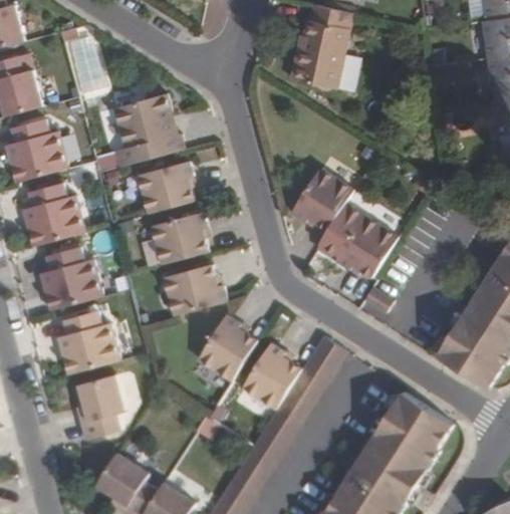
[(2,0),(0,0),(0,47),(23,41),(13,5),(5,7),(2,0)]
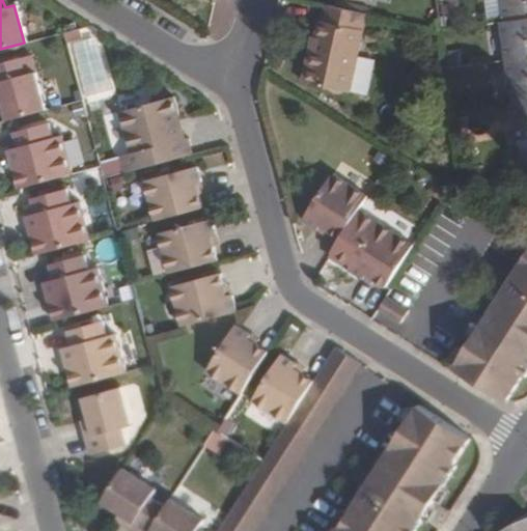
[(526,0),(498,0),(501,21),(526,17),(526,0)]
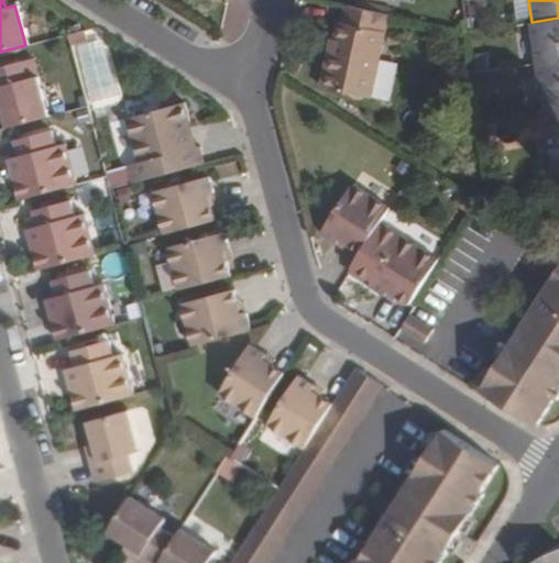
[(317,87),(369,99),(385,15),(341,6),(338,21),(335,20),(331,40),(328,52),(325,51),(317,87)]
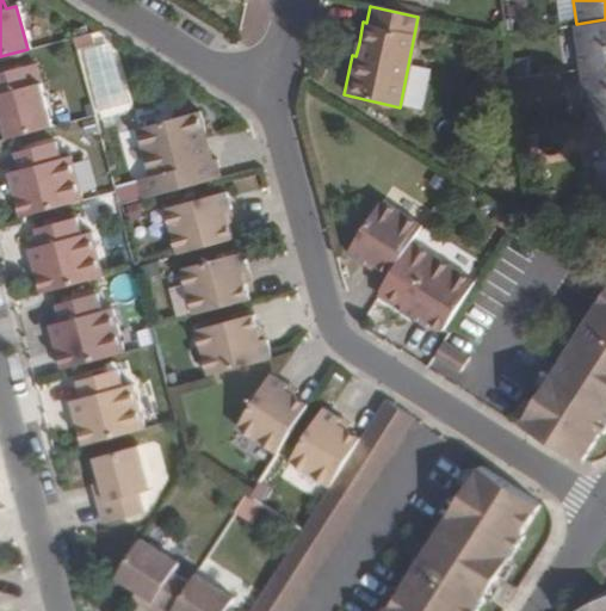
[(605,65),(605,19),(576,24),(570,25),(577,71),(605,65)]
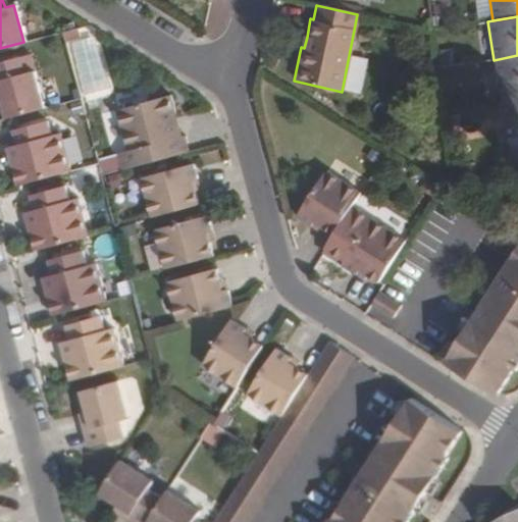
[(74,29),(59,33),(62,43),(78,38),(74,29)]
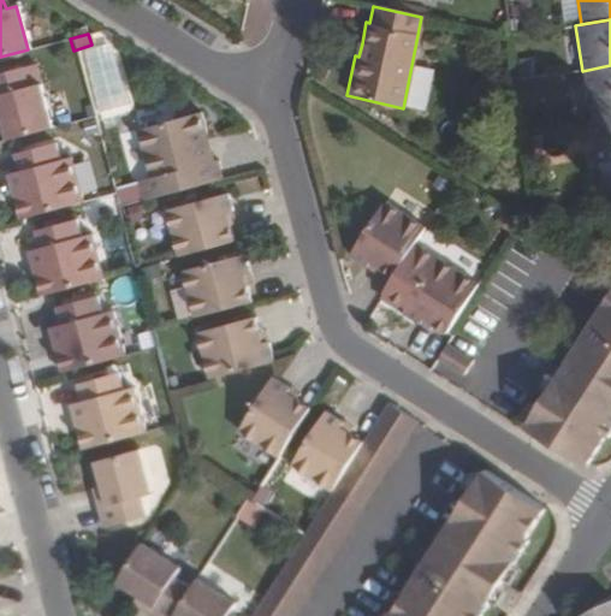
[(610,65),(582,71),(588,114),(610,111),(610,65)]
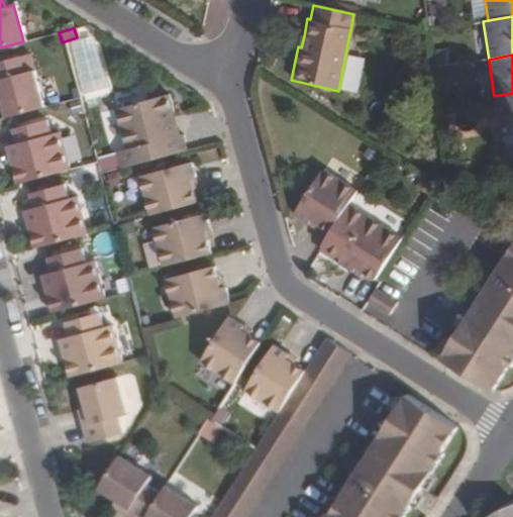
[(18,56),(0,61),(0,101),(4,117),(41,107),(31,71),(22,73),(18,56)]
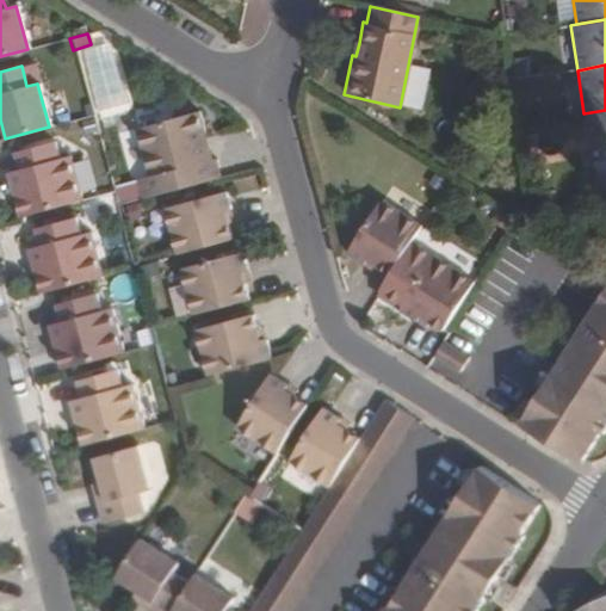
[(605,110),(583,113),(593,179),(605,177),(605,110)]
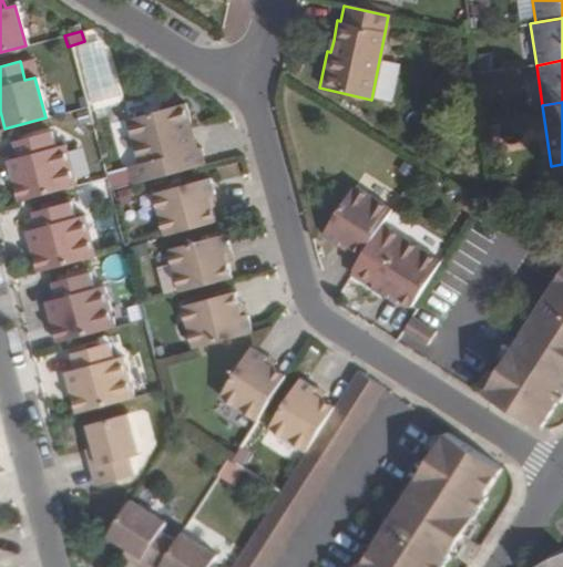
[(130,184),(202,164),(197,147),(194,148),(187,150),(181,124),(187,122),(181,103),(123,119),(136,164),(125,167),(130,184)]
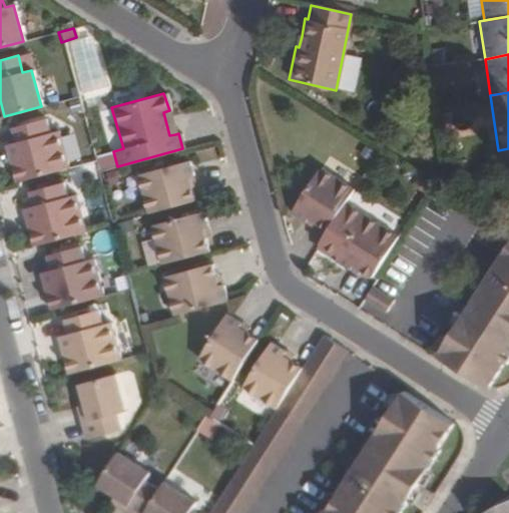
[(175,134),(169,110),(163,112),(169,135),(175,134)]
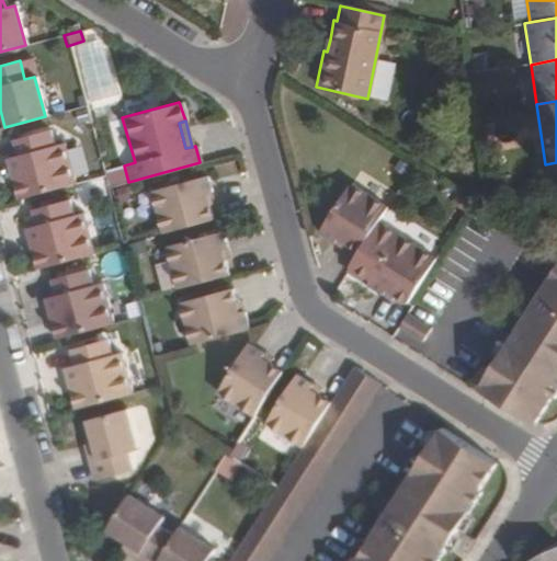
[(16,181),(11,182),(15,199),(74,184),(63,142),(53,146),(48,130),(11,140),(15,157),(10,158),(14,171),(16,181)]
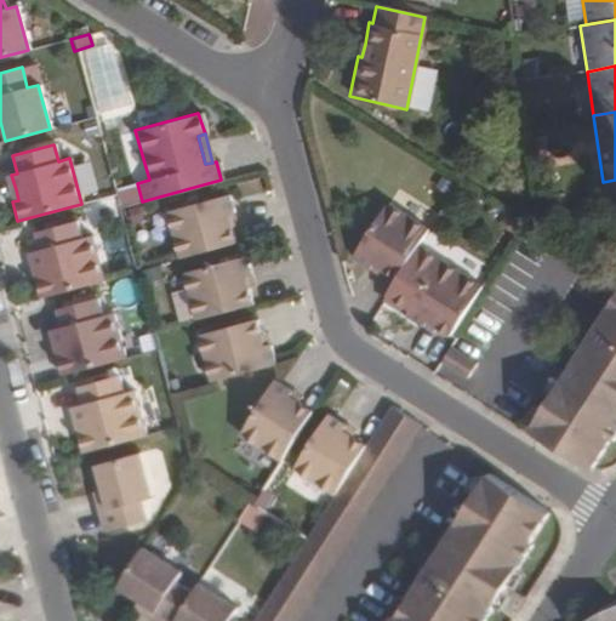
[(227,195),(164,211),(177,258),(233,244),(229,227),(227,216),(232,215),(227,195)]
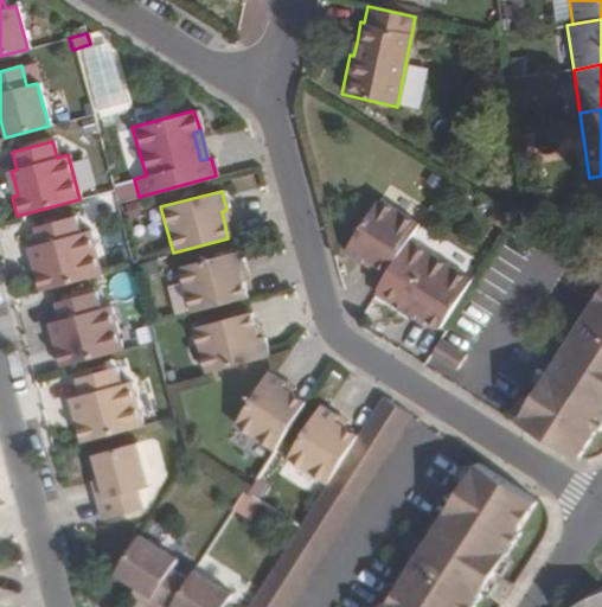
[(376,198),(341,251),(359,263),(363,257),(371,263),(385,273),(405,241),(416,224),(376,198)]
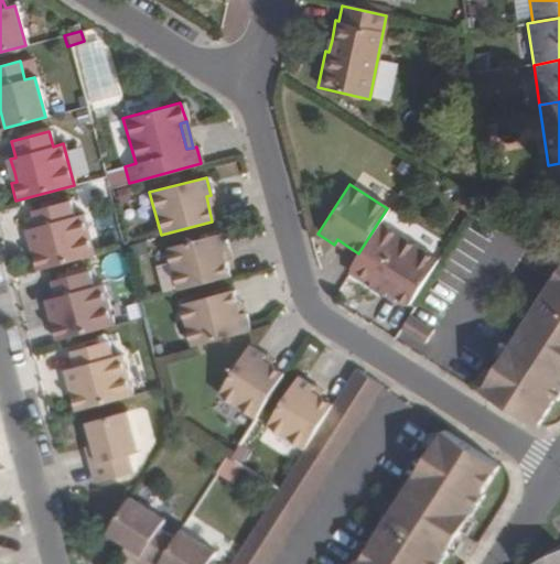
[(35,252),(30,253),(35,271),(93,256),(82,215),(72,217),(67,201),(30,210),(34,227),(29,229),(33,242),(35,252)]
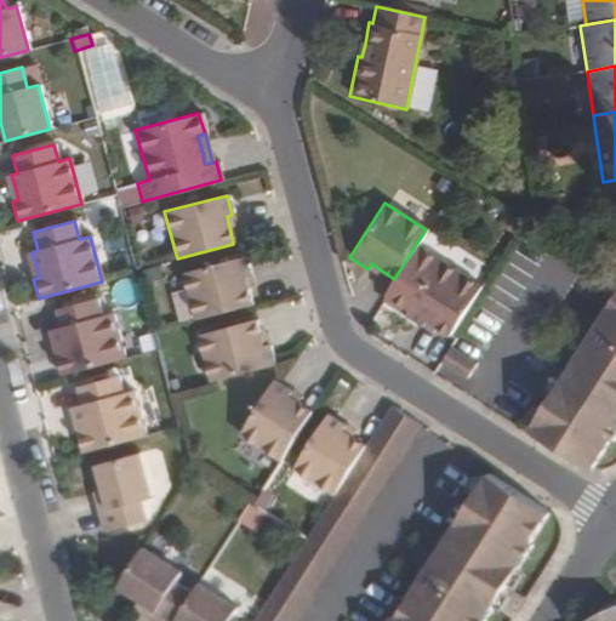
[(383,295),(406,309),(404,315),(421,326),(425,320),(434,326),(448,336),(479,286),(415,246),(394,279),(383,295)]
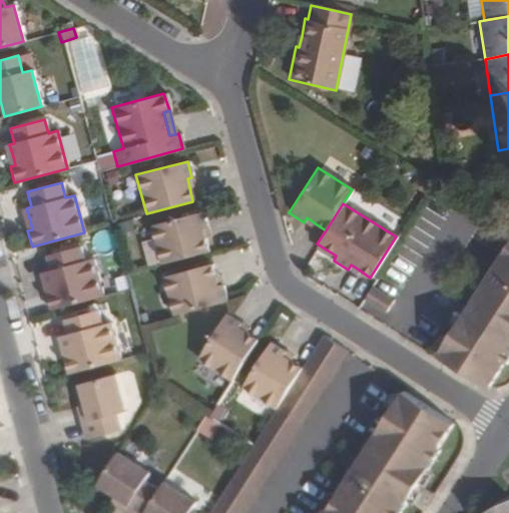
[(200,211),(149,225),(160,265),(206,251),(202,238),(200,229),(205,227),(200,211)]
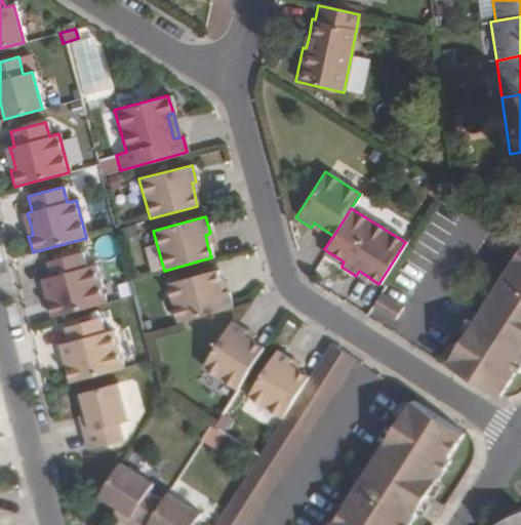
[(314,223),(311,228),(319,233),(321,228),(314,223)]
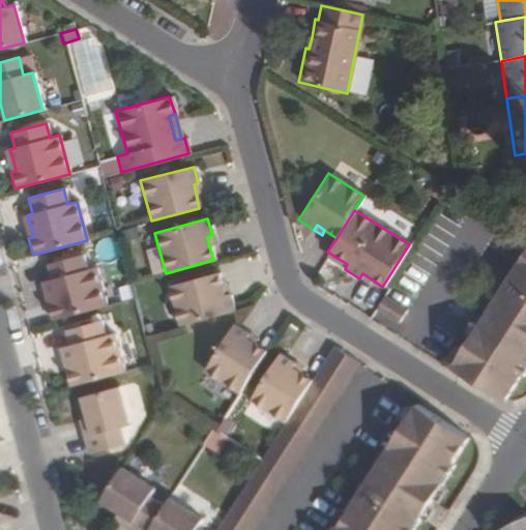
[(525,248),(449,367),(502,401),(519,375),(522,377),(525,370),(525,248)]
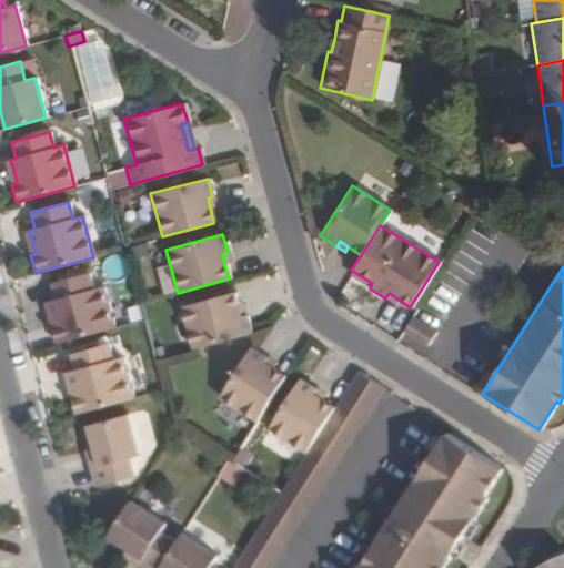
[(54,325),(50,326),(54,343),(112,327),(101,287),(91,290),(87,273),(49,284),(53,300),(49,301),(52,315),(54,325)]
